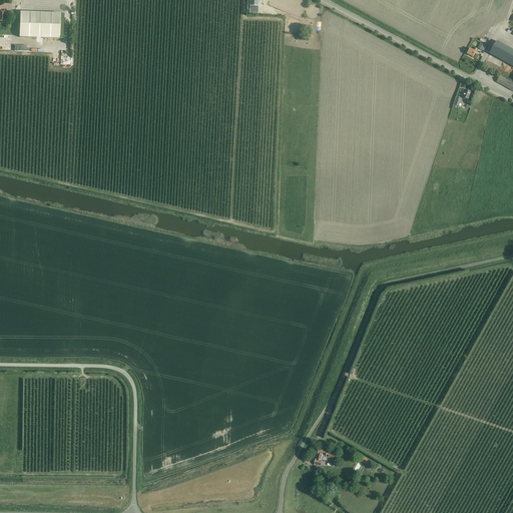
[(60,14),(20,12),(19,38),(59,39),(60,14)]
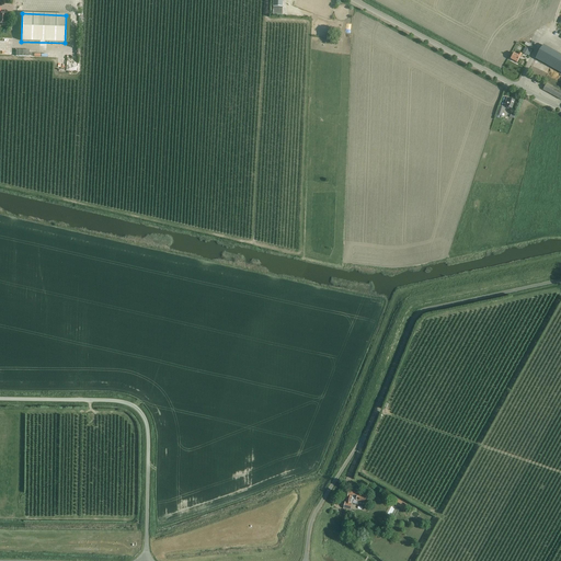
[(560,71),(560,54),(544,45),(536,58),(560,71)]
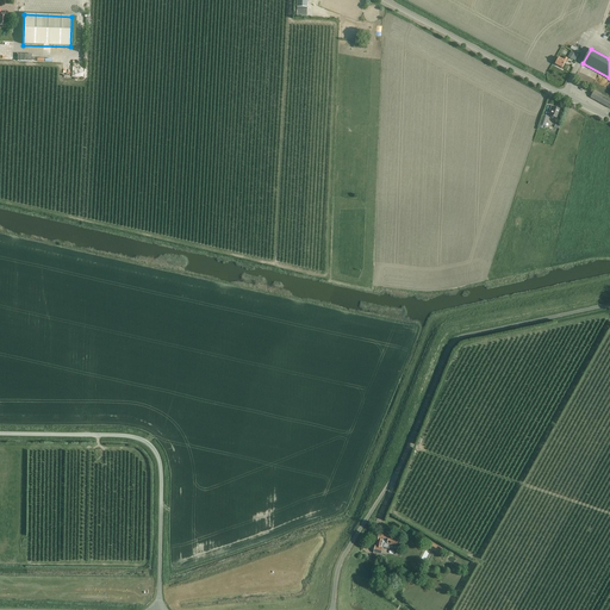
[(562,68),(568,57),(565,56),(564,60),(559,57),(555,63),(562,68)]
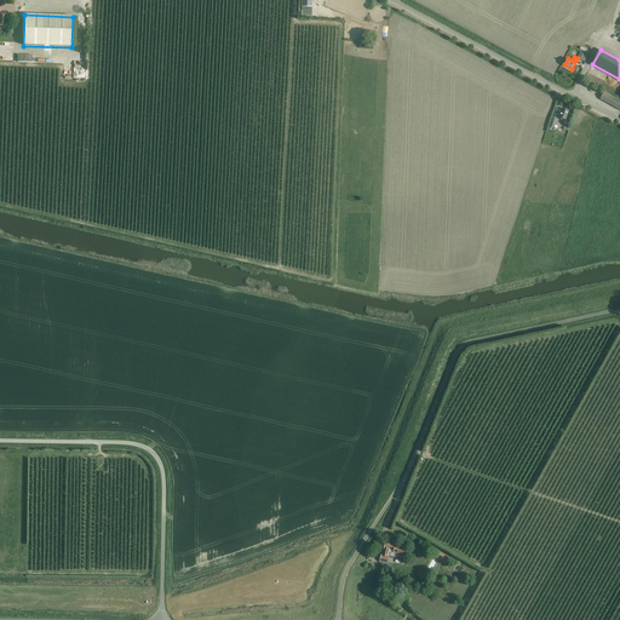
[(619,109),(619,108),(619,101),(604,92),(600,98),(619,109)]
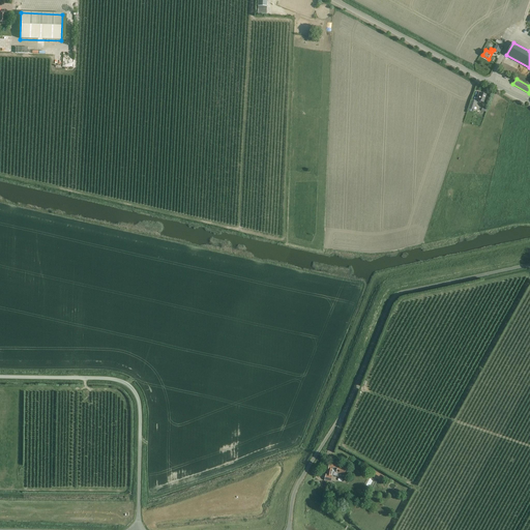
[(476,98),(478,99),(478,101),(483,104),(487,95),(480,93),(478,92),(476,98)]
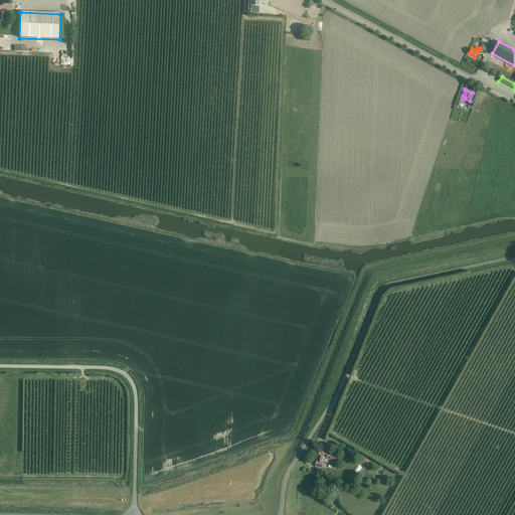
[(317,462),(316,468),(322,469),(323,463),(322,463),(323,459),(327,460),(330,461),(329,464),(335,465),(336,462),(335,462),(336,456),(327,454),(320,452),(319,457),(318,462),(317,462)]
